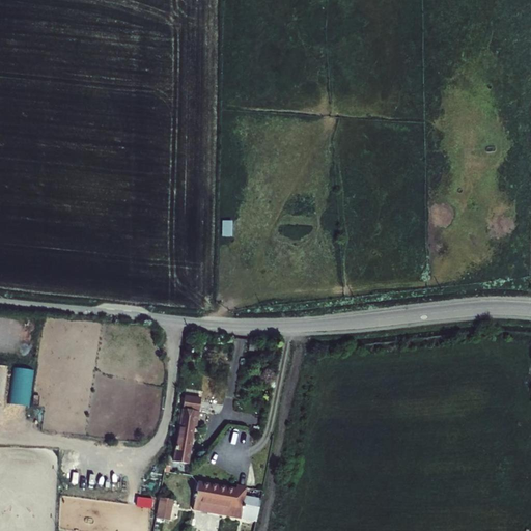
[(33,368),(8,367),(6,406),(31,407),(33,368)]
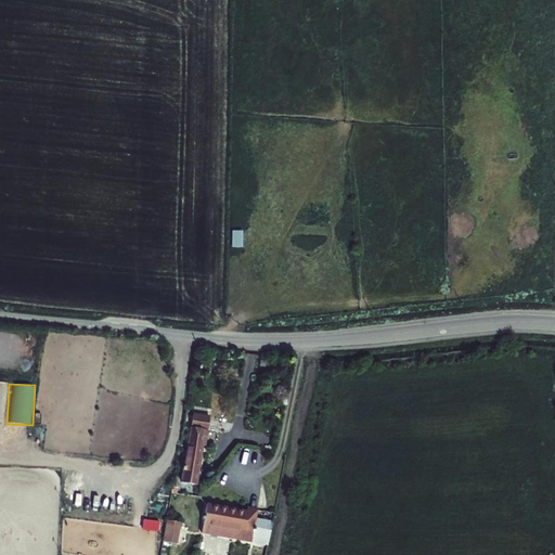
[(192,427),(184,426),(182,439),(189,440),(192,427)]
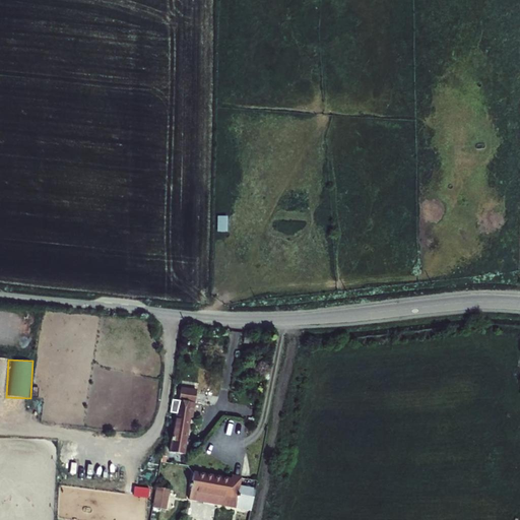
[(196,403),(180,400),(172,453),(187,455),(192,417),(194,417),(196,403)]
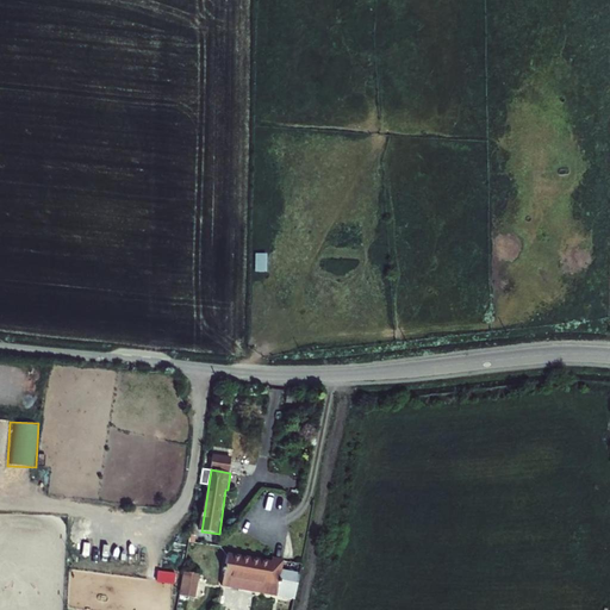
[(229,554),(223,587),(297,599),(300,573),(282,570),(285,560),(274,558),(273,561),(229,554)]
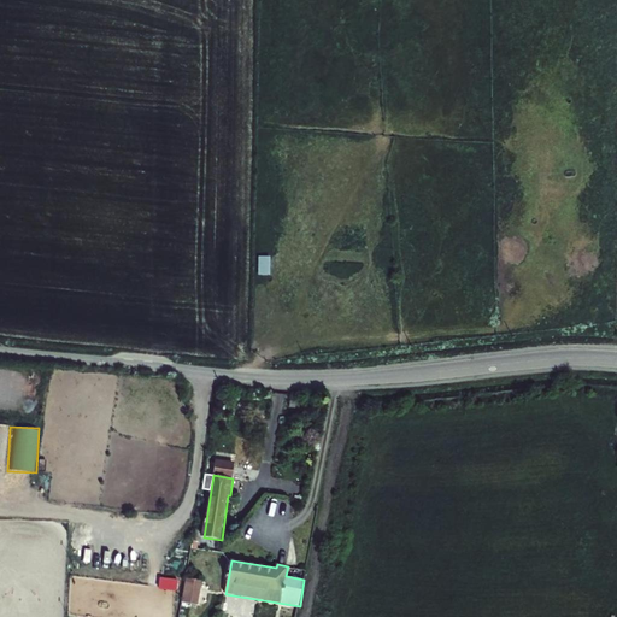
[(187,581),(169,579),(168,587),(186,589),(187,581)]
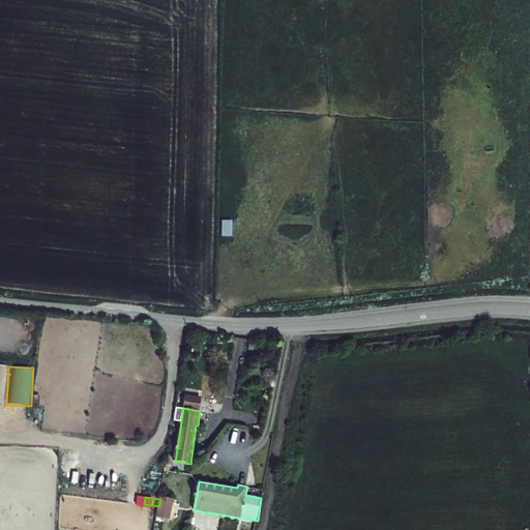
[(177,500),(163,498),(159,519),(174,521),(177,500)]
